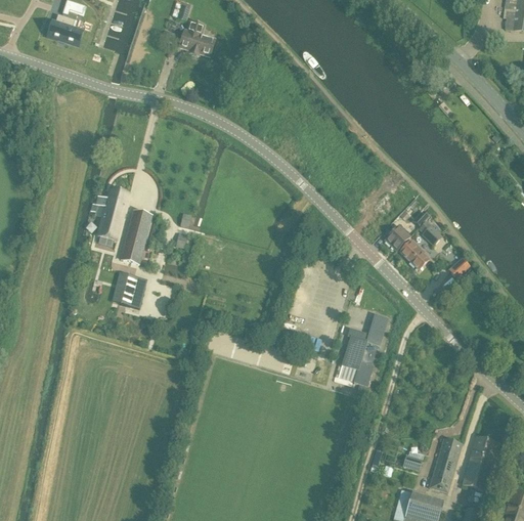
[(67,0),(62,13),(68,15),(70,10),(83,14),(85,5),(67,0)]
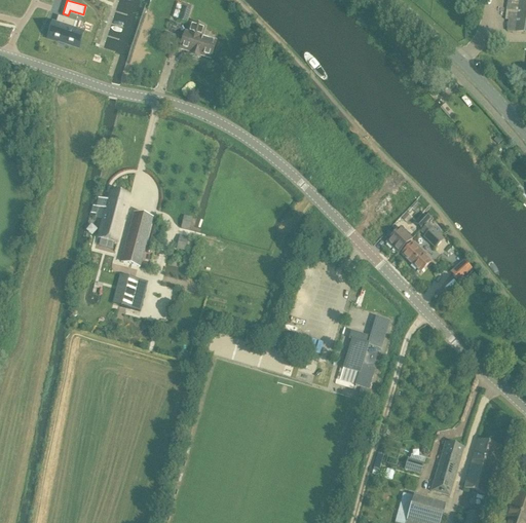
[(178,0),(173,14),(179,16),(179,17),(187,21),(190,8),(192,4),(185,2),(184,2),(178,0)]
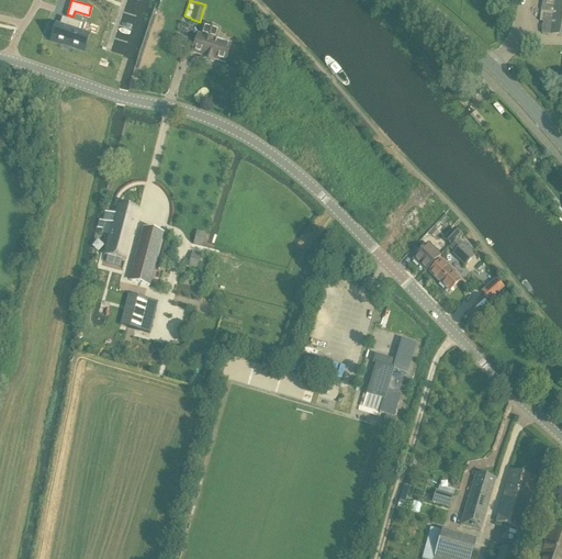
[(543,0),(540,19),(543,20),(542,31),(561,33),(561,0),(543,0)]
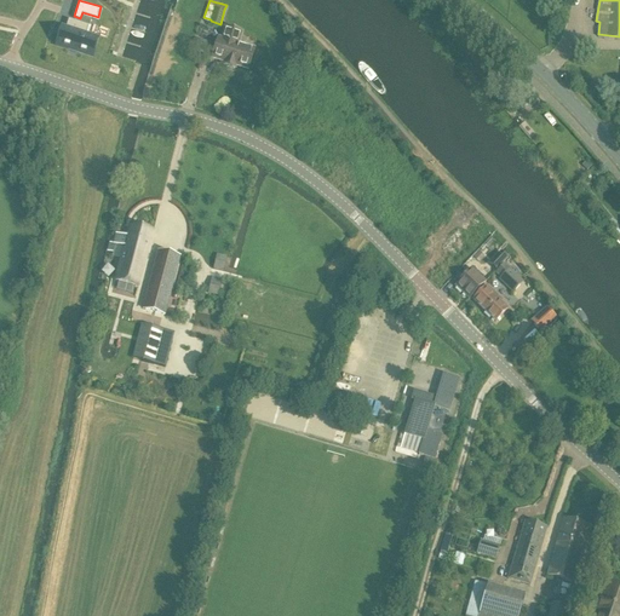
[(62,26),(56,42),(69,47),(69,45),(92,52),(98,38),(86,33),(90,24),(69,17),(65,27),(62,26)]
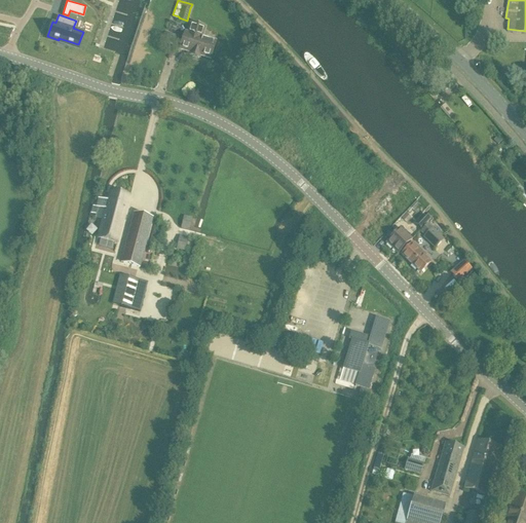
[(201,35),(204,26),(192,22),(189,31),(185,30),(181,45),(211,55),(216,40),(201,35)]
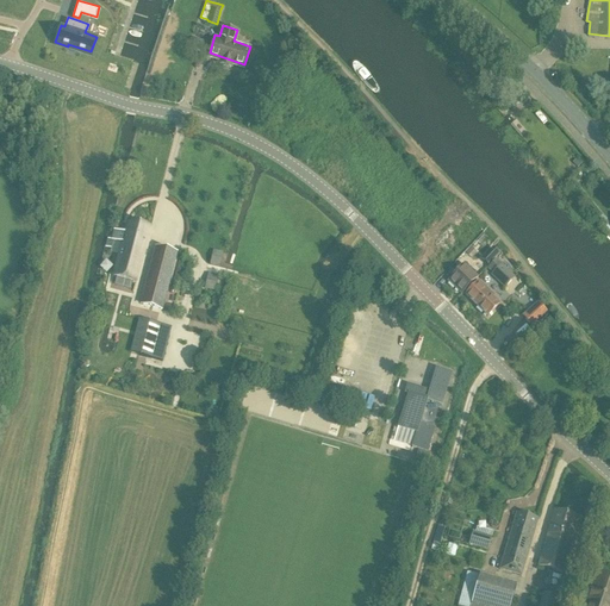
[(486,76),(492,70),(487,67),(481,73),(486,76)]
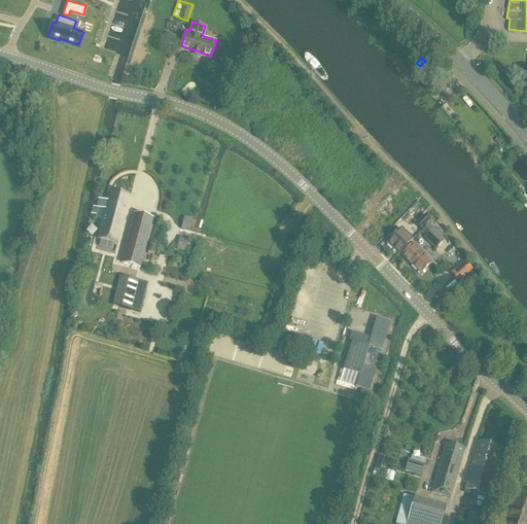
[(499,134),(495,138),(499,143),(503,138),(499,134)]
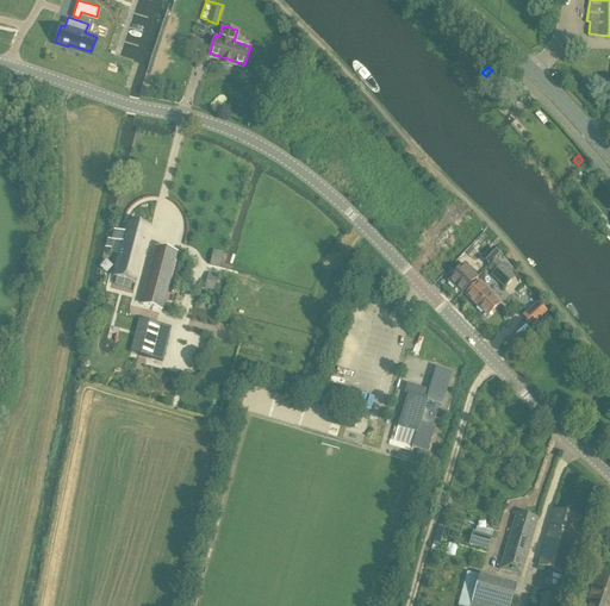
[(114,227),(112,237),(122,239),(119,248),(113,274),(137,280),(150,225),(149,225),(128,220),(125,230),(114,227)]
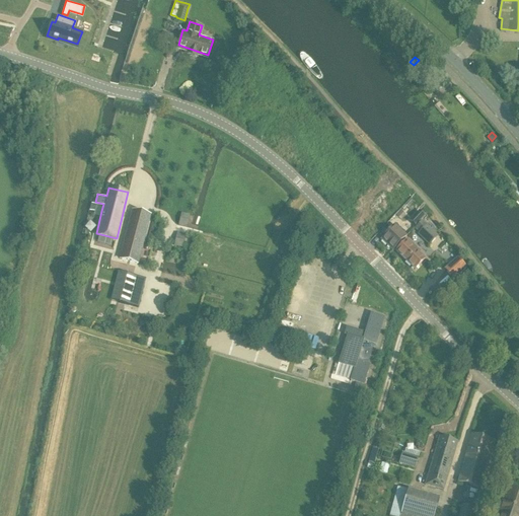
[(137,262),(150,213),(133,208),(120,254),(122,256),(137,262)]
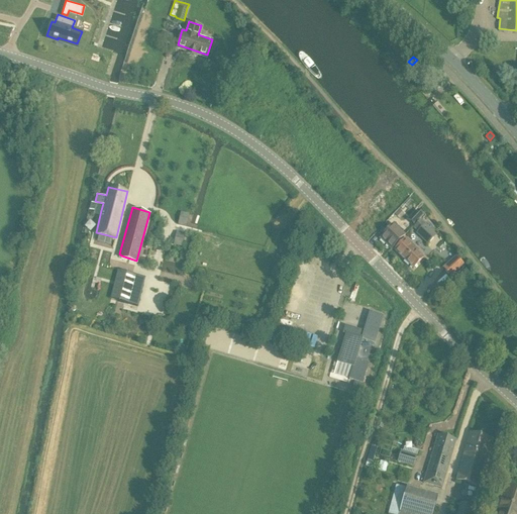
[(414,223),(423,213),(417,208),(408,217),(414,223)]
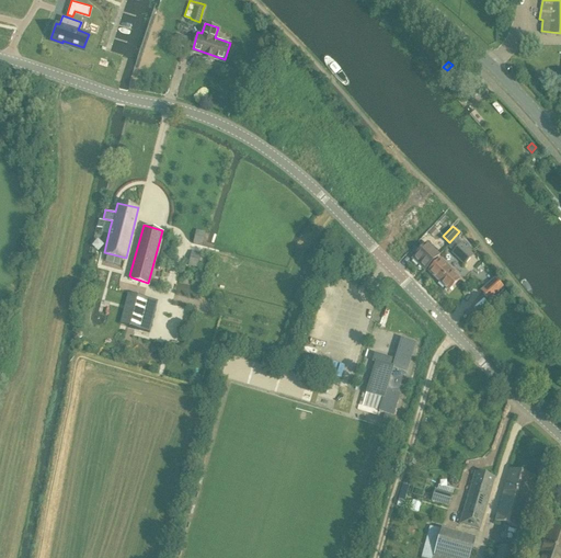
[(195,232),(193,241),(202,243),(204,235),(195,232)]
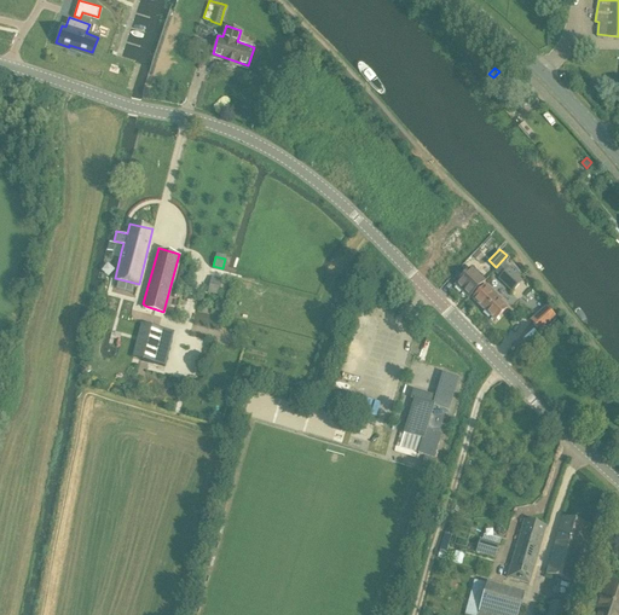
[(512,289),(522,278),(503,260),(495,268),(501,274),(498,276),(512,289)]
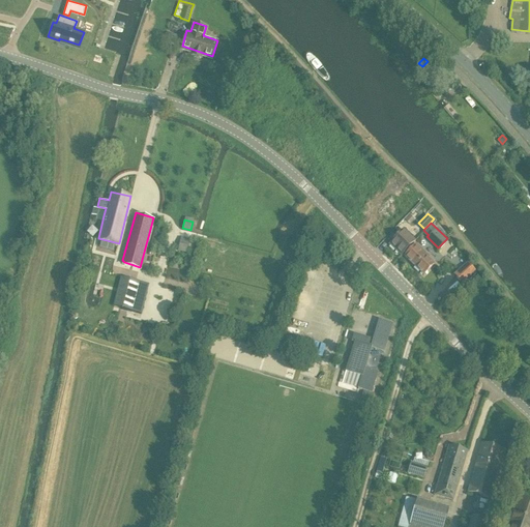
[(401,254),(415,239),(403,228),(388,242),(401,254)]
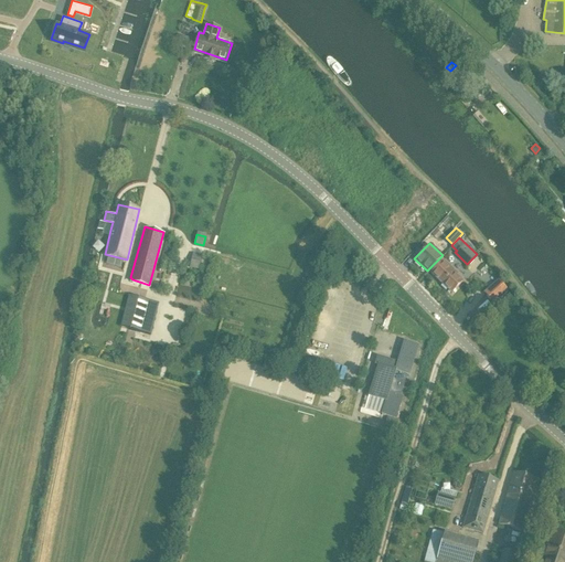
[(192,251),(191,258),(200,261),(202,253),(192,251)]
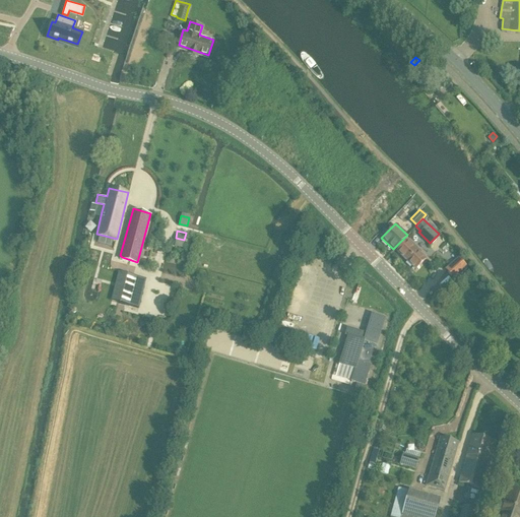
[(397,249),(406,258),(415,267),(425,257),(419,252),(420,250),(408,238),(397,249)]
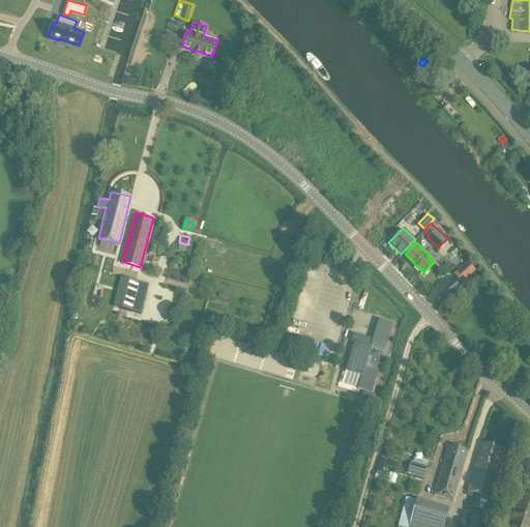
[(454,272),(462,281),(475,269),(468,261),(454,272)]
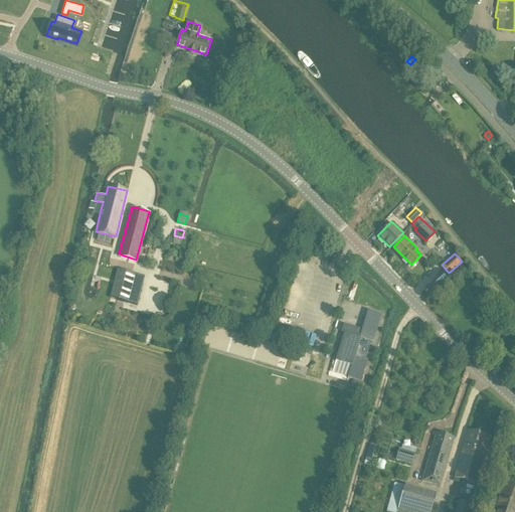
[(137,303),(144,274),(117,267),(110,296),(137,303)]
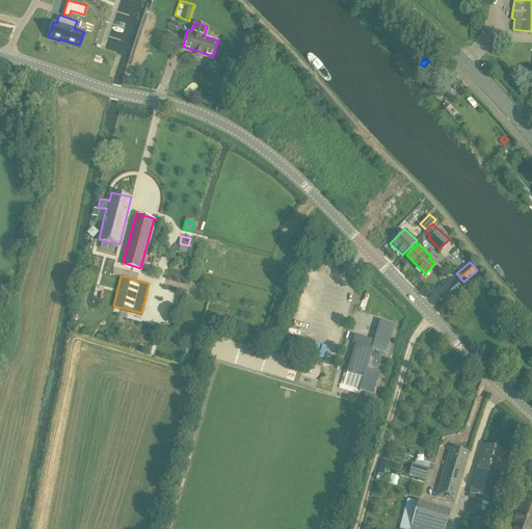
[(384,350),(393,323),(380,319),(374,339),(358,334),(347,371),(363,375),(360,388),(365,390),(363,398),(372,400),(374,394),(372,393),(378,371),(376,371),(382,349),(384,350)]
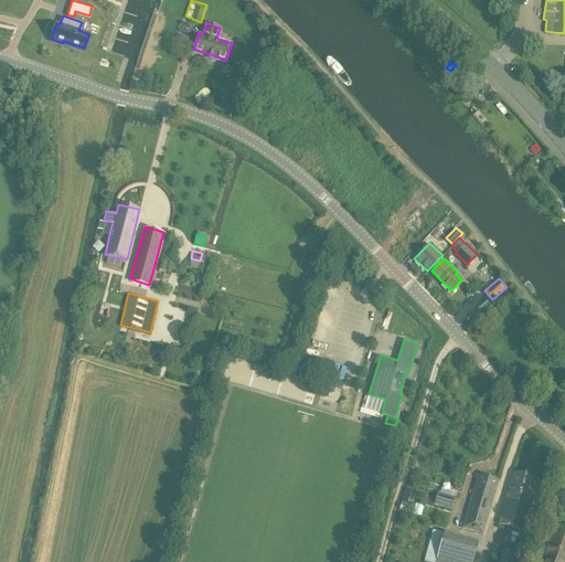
[(545,393),(555,381),(546,374),(536,386),(545,393)]
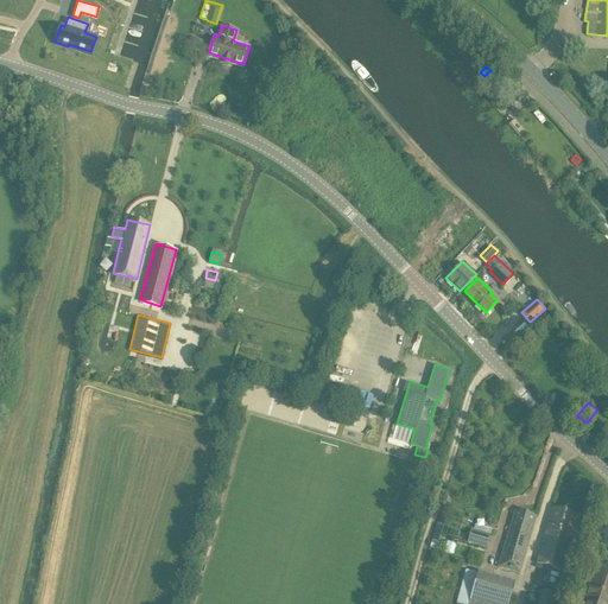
[(576,545),(580,534),(571,531),(576,514),(552,507),(537,561),(561,568),(569,542),(576,545)]
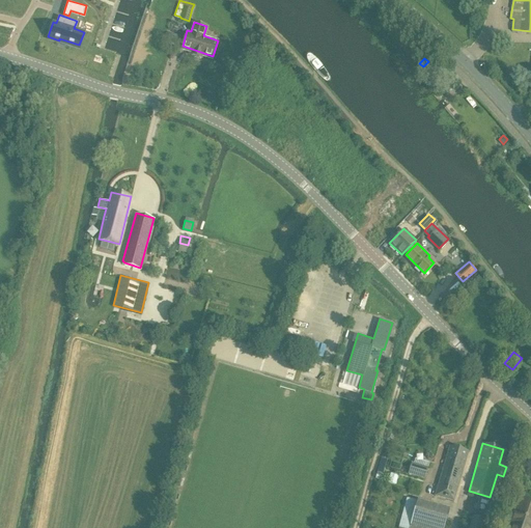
[(454,499),(469,449),(449,444),(435,493),(454,499)]
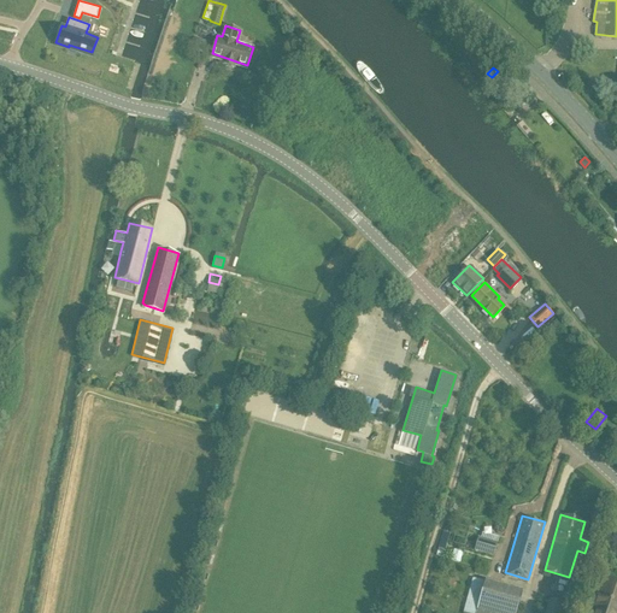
[(474,548),(492,553),(497,540),(479,535),(474,548)]
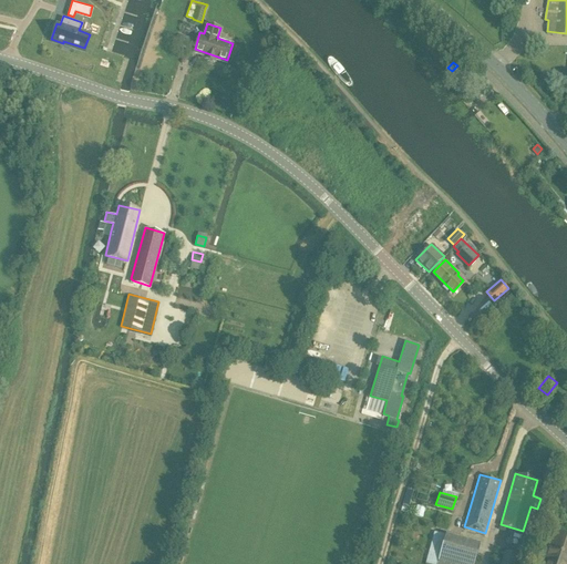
[(445,533),(434,531),(425,563),(431,563),(473,563),(480,542),(445,532),(445,533)]
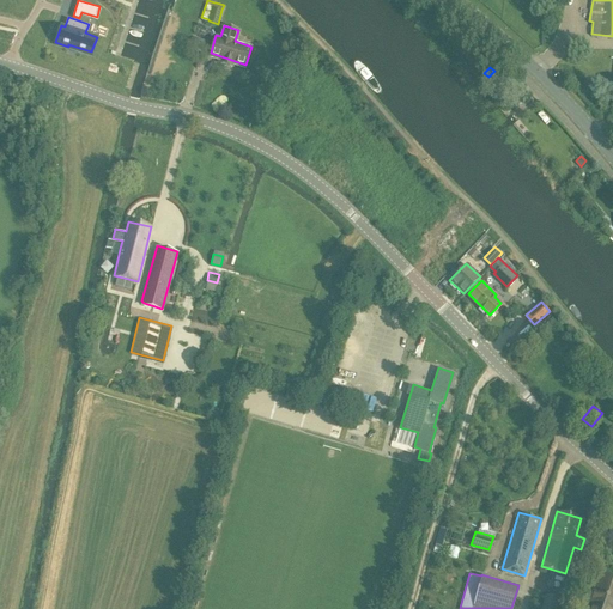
[(612,608),(612,579),(599,574),(593,590),(589,590),(588,597),(590,600),(587,608),(612,608)]
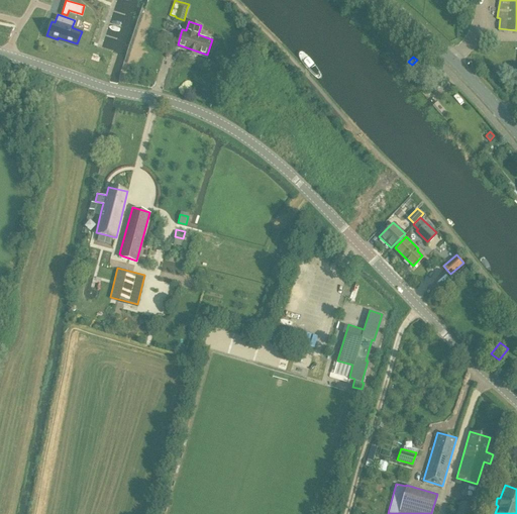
[(469,513),(472,504),(460,501),(455,513),(469,513)]
